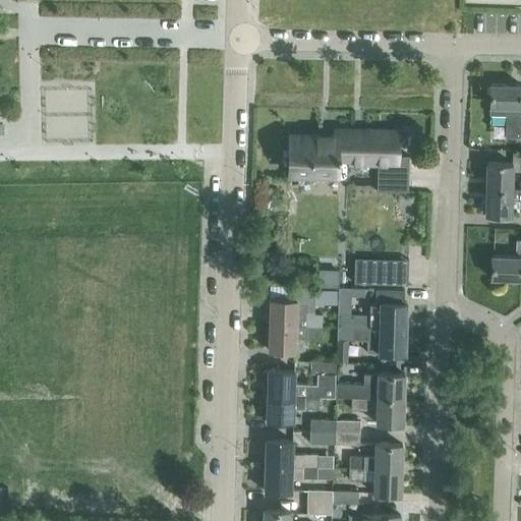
[(520,105),(520,84),(490,83),(489,114),(506,114),(505,136),(519,136),(520,126),(520,105)]
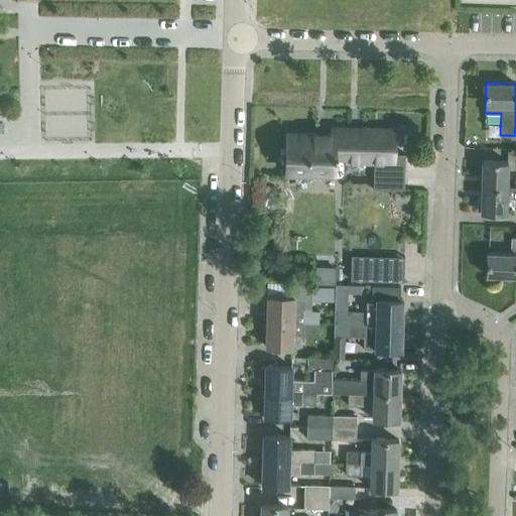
[(405,154),(394,154),(394,130),(332,129),(332,134),(286,133),(286,169),(331,170),(331,177),(344,177),(344,160),(373,160),(373,188),(404,189),(405,154)]
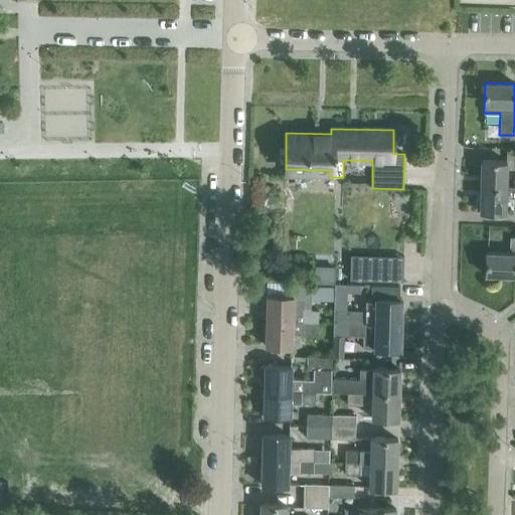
[(506,161),(481,160),(481,186),(505,187),(506,161)]
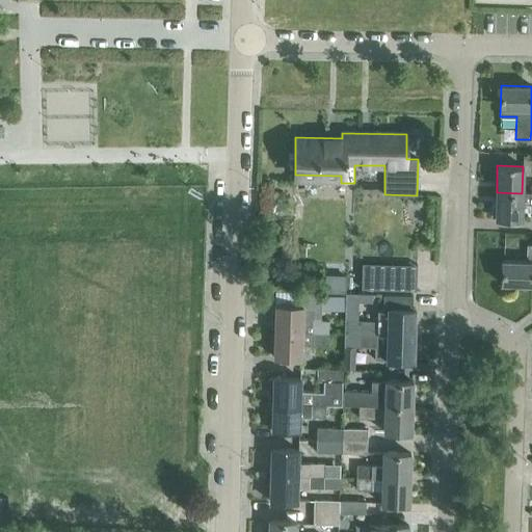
[(521,219),(522,203),(531,203),(531,192),(522,193),(497,192),(496,219),(521,219)]
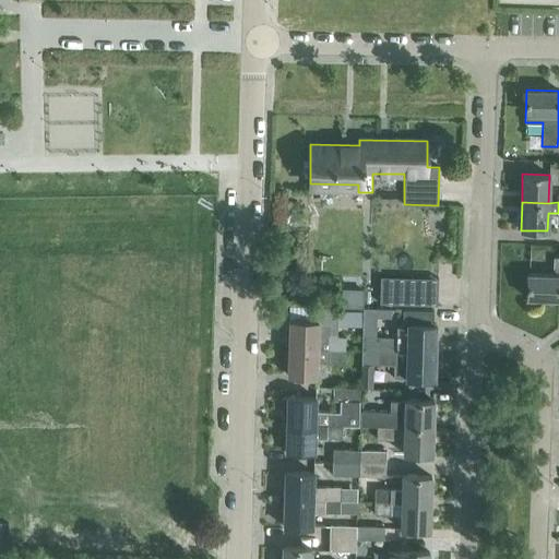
[(558,257),(554,257),(554,275),(528,274),(527,298),(558,298),(558,257)]
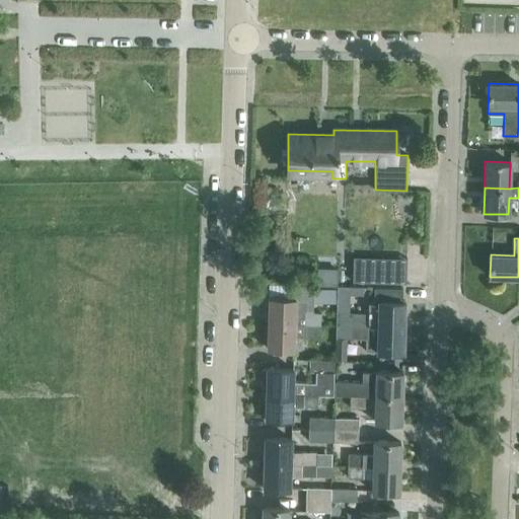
[(358,279),(413,280),(413,254),(358,253),(358,279)]
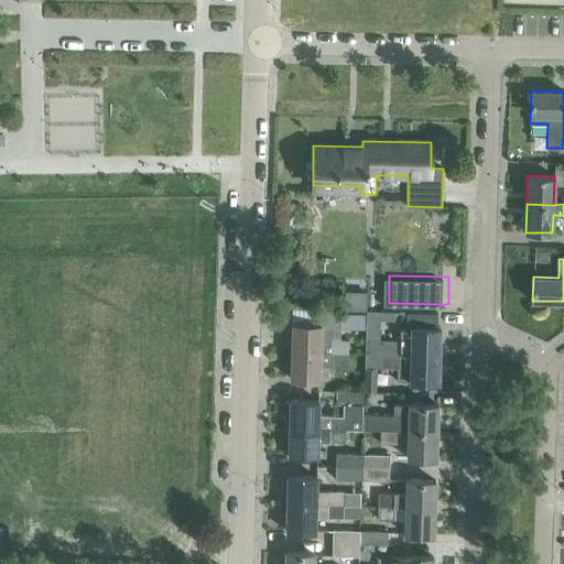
[(294,299),(310,299),(310,286),(294,286),(294,299)]
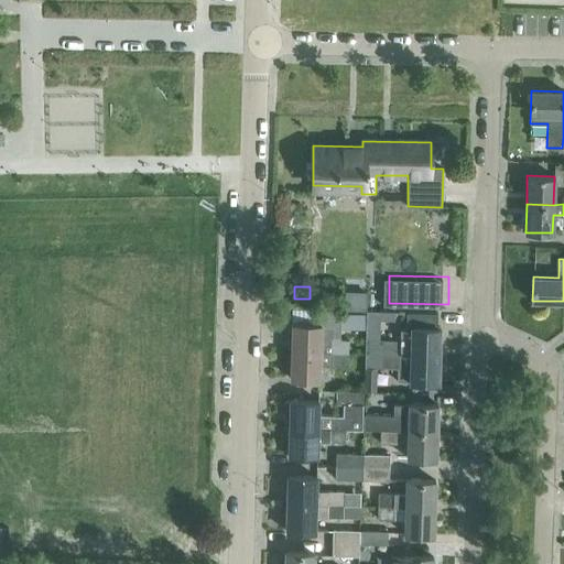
[(367,311),(367,299),(353,299),(353,310),(367,311)]
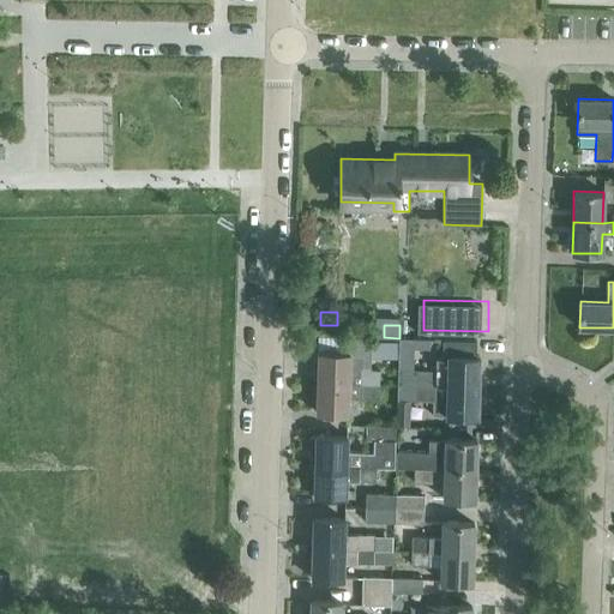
[(349,371),(350,354),(369,354),(369,337),(345,337),(344,354),(318,353),(317,383),(378,384),(379,369),(361,368),(361,371),(349,371)]
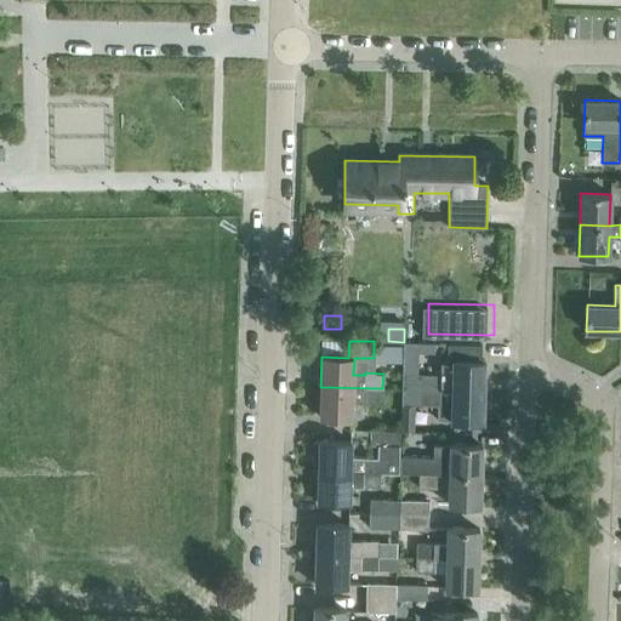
[(484,392),(485,362),(482,362),(482,345),(448,345),(448,363),(440,363),(439,376),(402,375),(402,389),(484,392)]
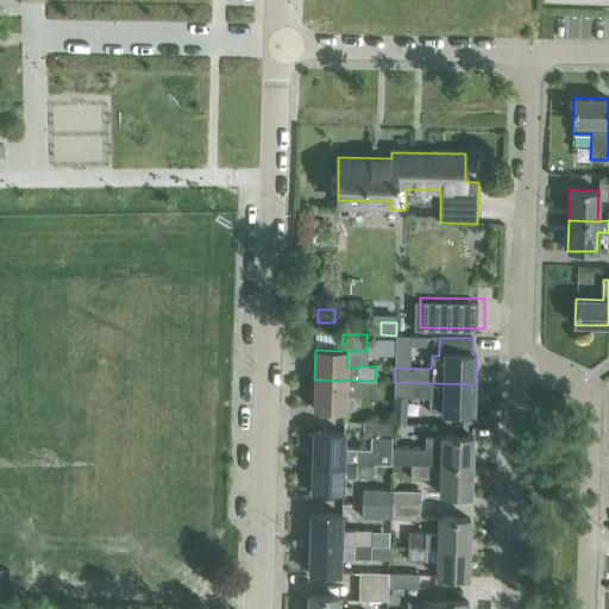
[(345,409),(345,393),(357,393),(357,395),(375,395),(375,381),(314,380),(313,408),(345,409)]
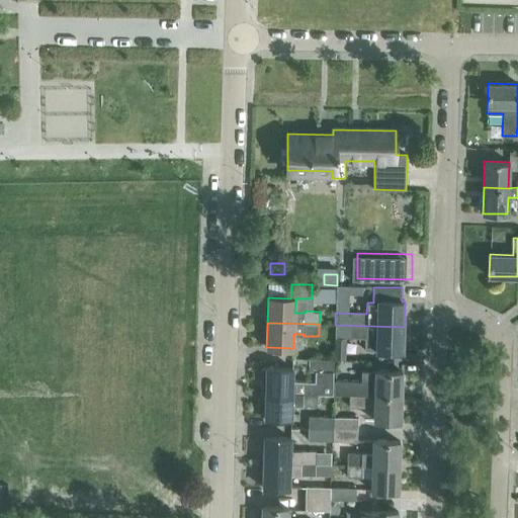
[(403,351),(404,327),(335,325),(335,337),(345,337),(365,338),(364,350),(403,351)]
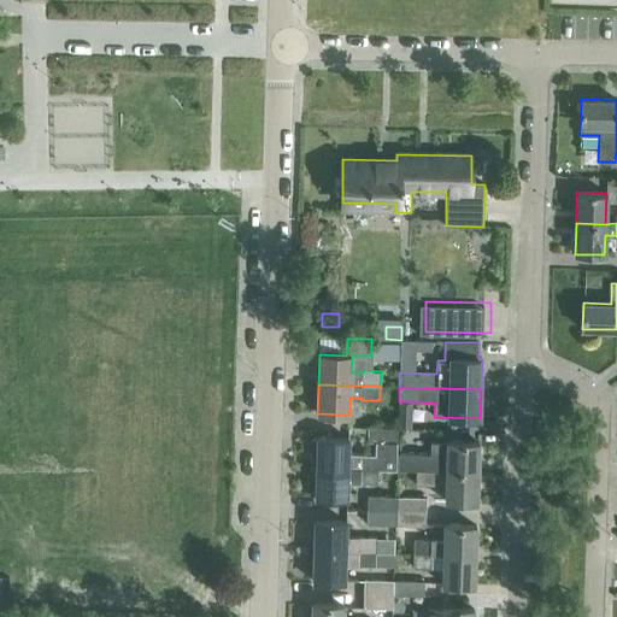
[(411,428),(411,401),(399,401),(399,428),(411,428)]
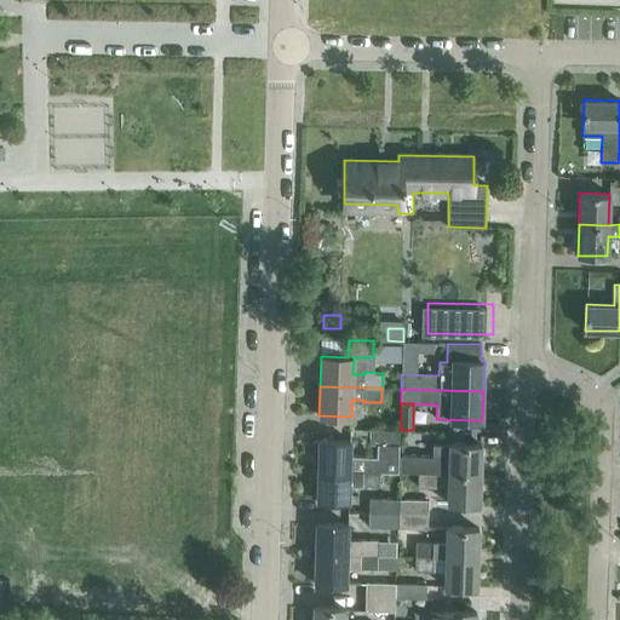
[(400,471),(400,454),(397,454),(399,431),(369,430),(369,443),(380,443),(380,457),(350,455),(350,441),(319,440),(317,470),(379,471),(379,472),(397,472),(397,471),(400,471)]
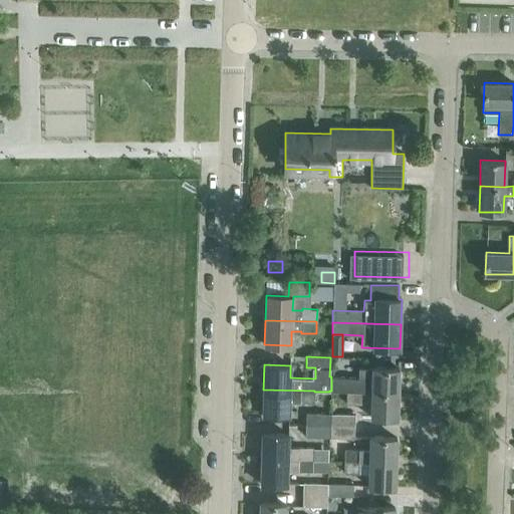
[(372,367),(372,368),(358,367),(358,377),(331,376),(331,391),(346,391),(346,392),(360,393),(360,392),(371,392),(371,393),(399,394),(399,368),(372,367)]
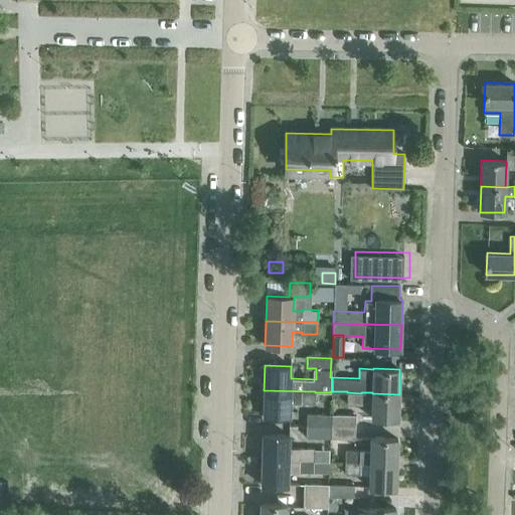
[(315,403),(315,392),(315,391),(264,390),(263,414),(290,415),(290,402),(315,403)]
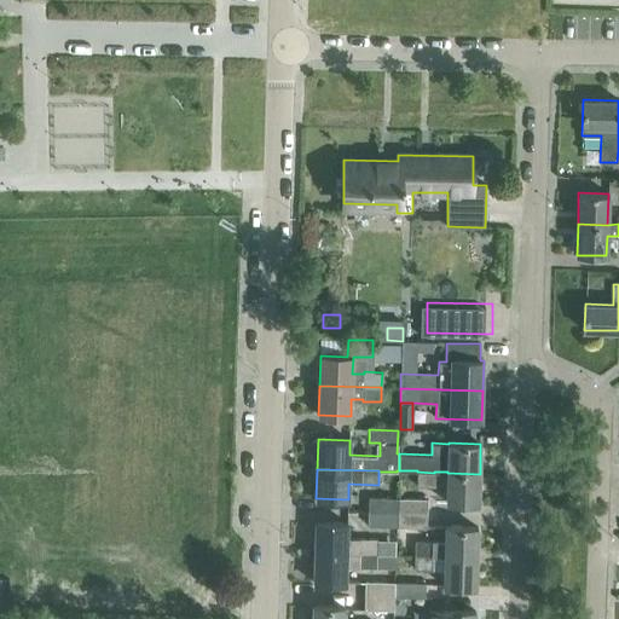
[(434,486),(434,473),(417,472),(417,485),(434,486)]
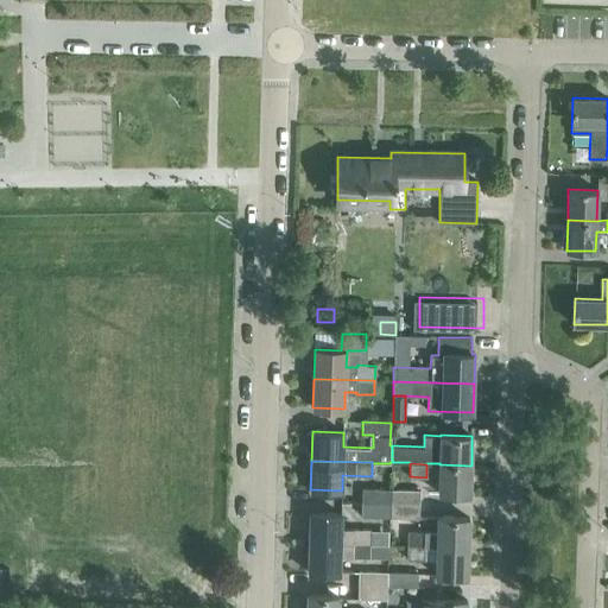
[(470,494),(472,466),(439,464),(438,493),(470,494)]
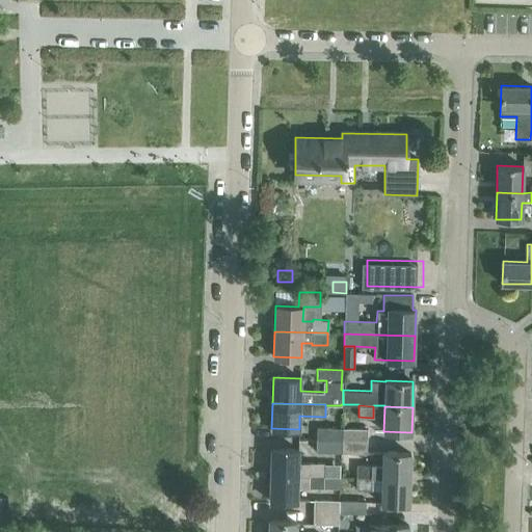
[(342,441),(342,428),(317,427),(316,441),(342,441)]
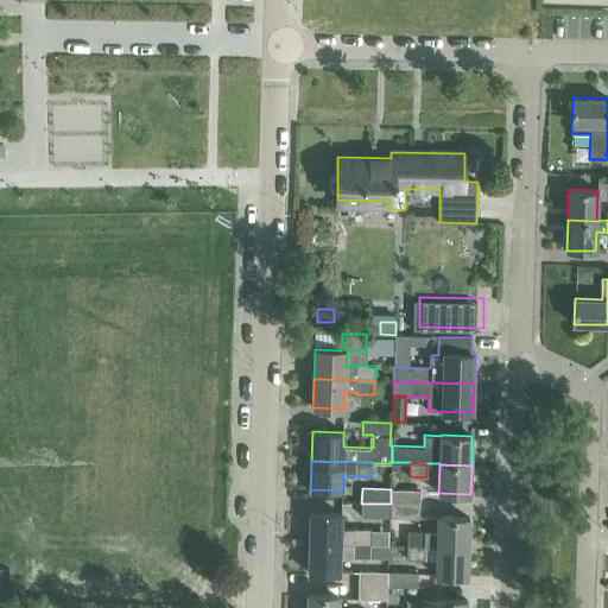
[(419,505),(419,491),(391,489),(391,504),(419,505)]
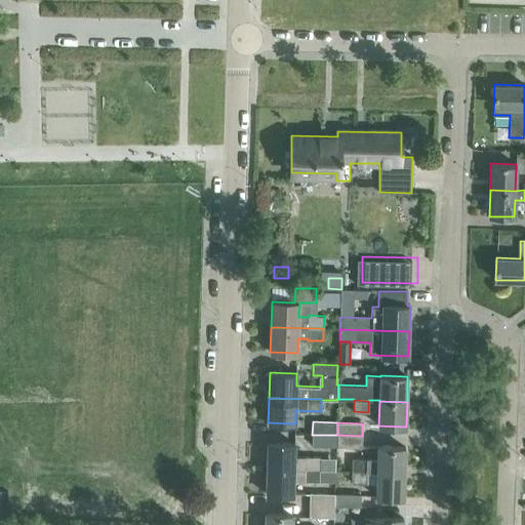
[(336,446),(337,435),(312,435),(312,445),(336,446)]
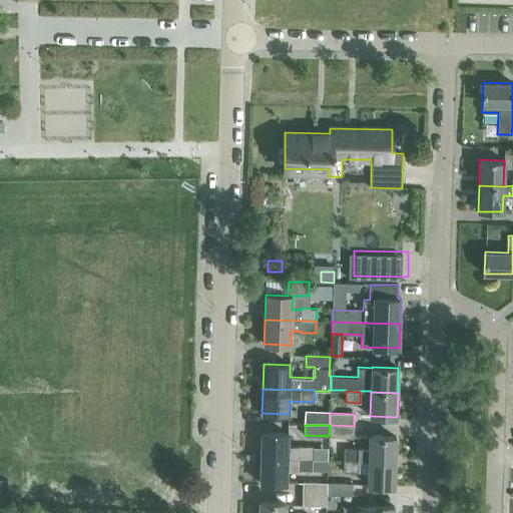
[(354,437),(354,426),(330,425),(329,436),(354,437)]
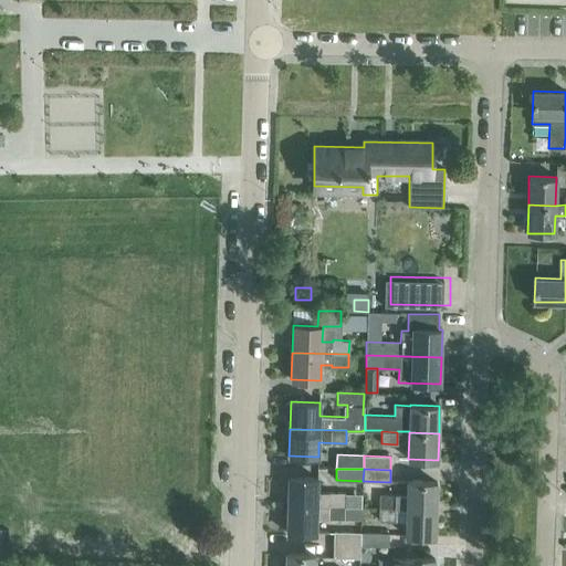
[(344,493),(317,492),(317,479),(289,478),(287,505),(344,506),(344,493)]
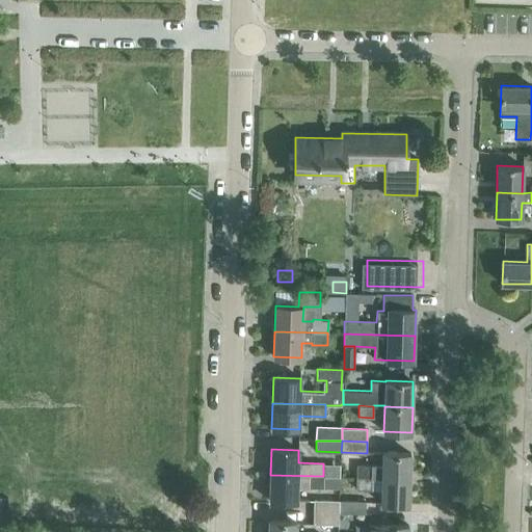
[(410,453),(382,452),(382,466),(356,464),(356,477),(409,479),(410,453)]
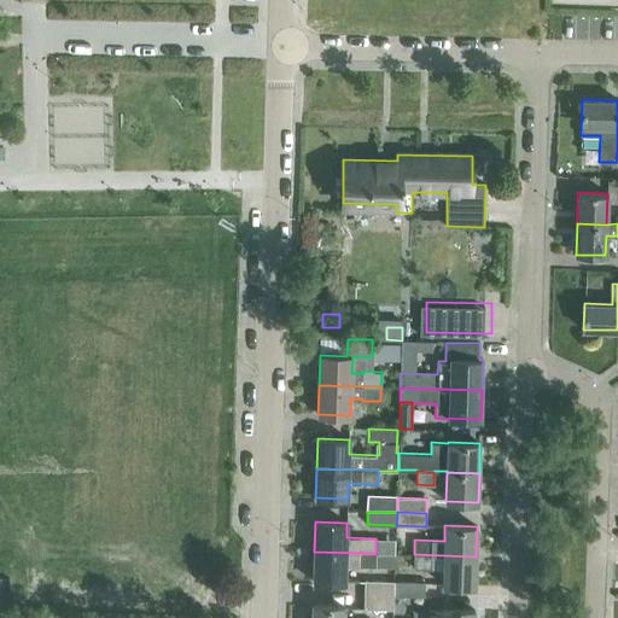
[(345,582),(345,566),(359,567),(359,566),(375,566),(375,554),(375,553),(314,552),(313,581),(345,582)]
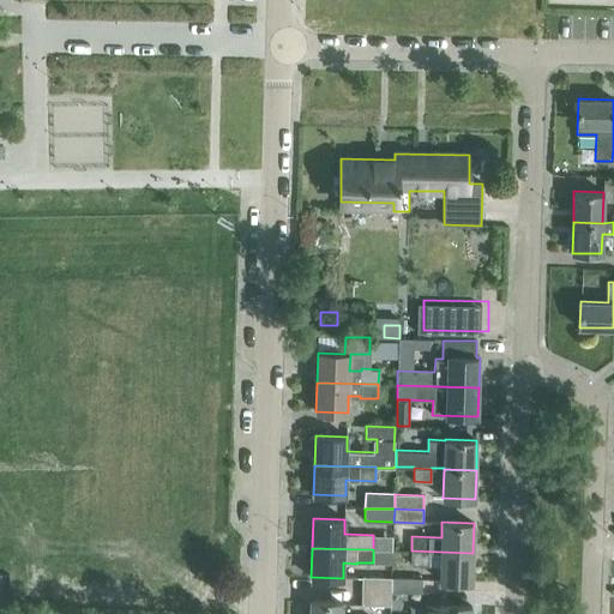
[(391,551),(373,551),(373,563),(391,564),(391,551)]
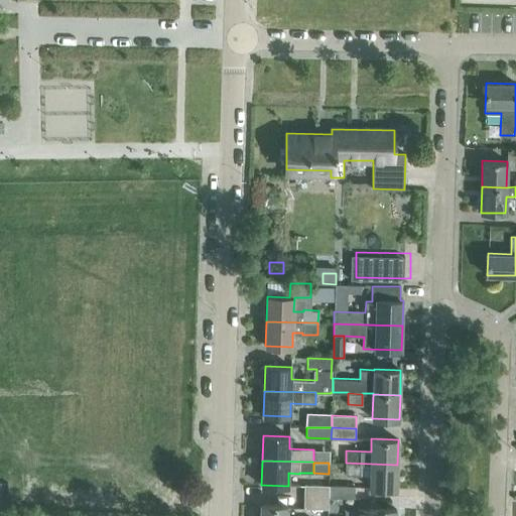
[(397,490),(397,465),(346,463),(346,475),(360,476),(361,472),(370,473),(370,489),(397,490)]
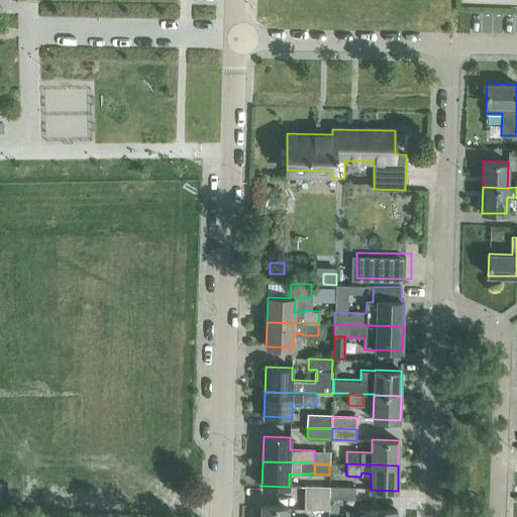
[(329,498),(330,486),(305,485),(305,497),(329,498)]
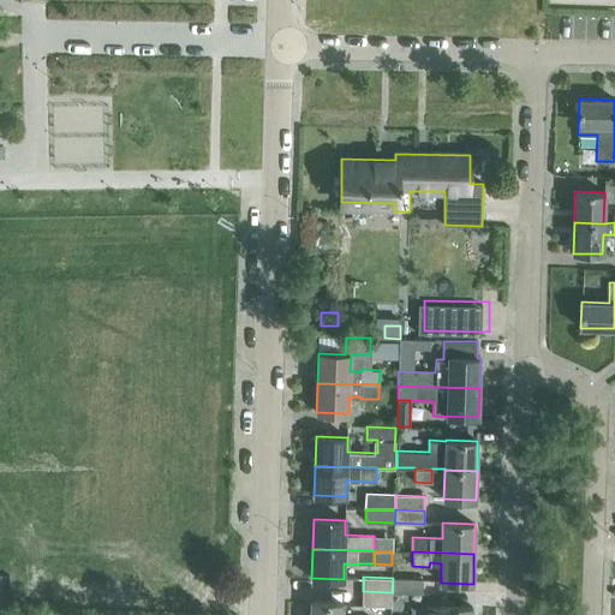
[(422,593),(422,579),(393,578),(392,592),(422,593)]
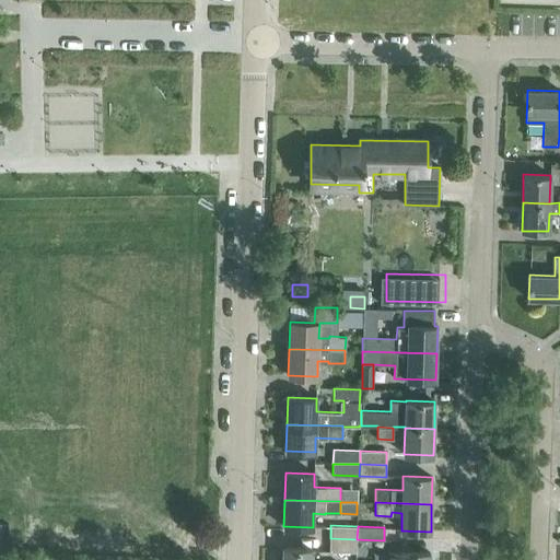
[(356,551),(357,539),(330,538),(329,551),(356,551)]
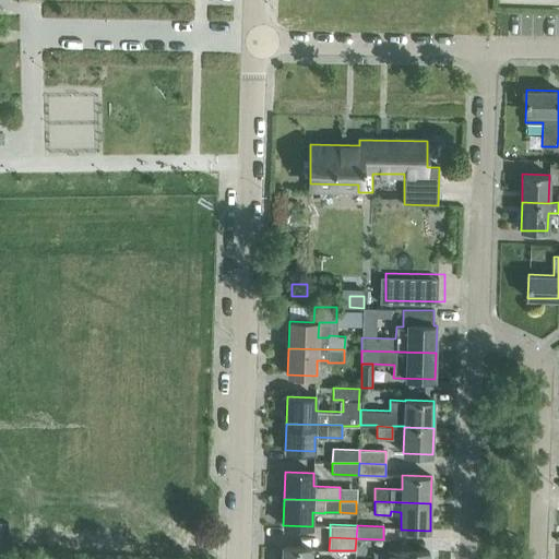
[(311,558),(311,548),(283,547),(282,558),(311,558)]
